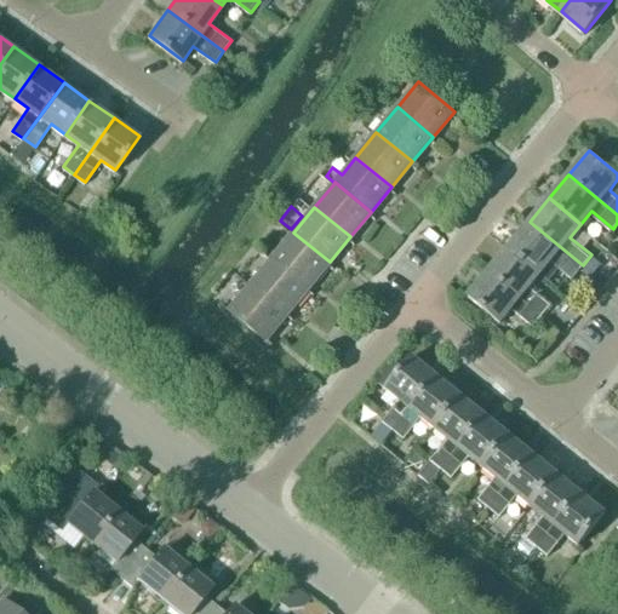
[(573,276),(583,265),(530,222),(509,245),(542,271),(553,259),(573,276)]
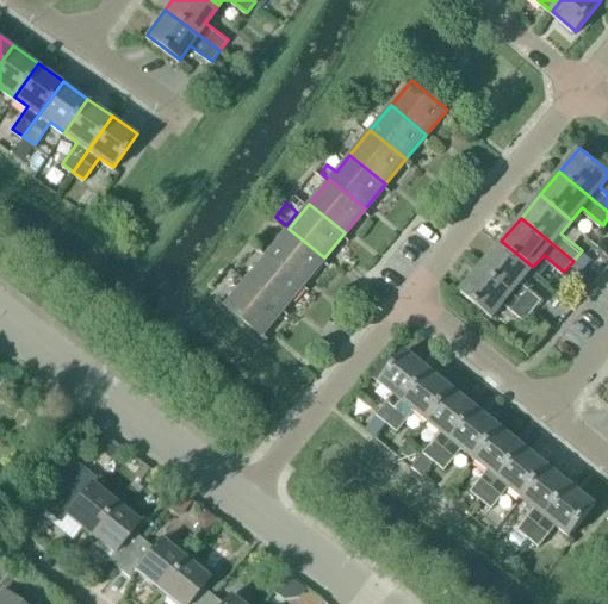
[(304,282),(324,257),(289,229),(268,253),(304,282)]
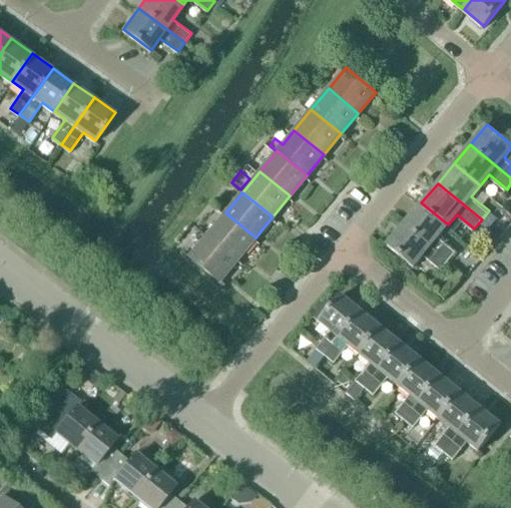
[(439,235),(448,224),(421,202),(405,222),(449,259),(456,250),(439,235)]
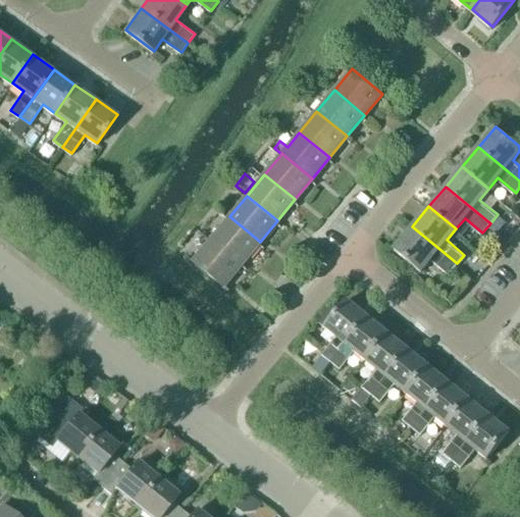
[(243,262),(260,242),(229,216),(212,238),(243,262)]
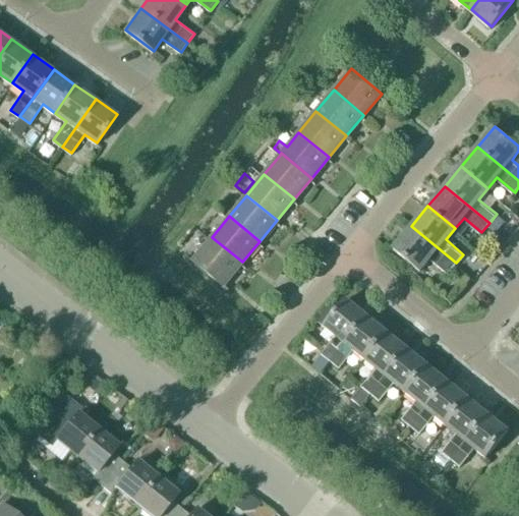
[(449,272),(456,263),(411,226),(395,246),(421,269),(431,258),(449,272)]
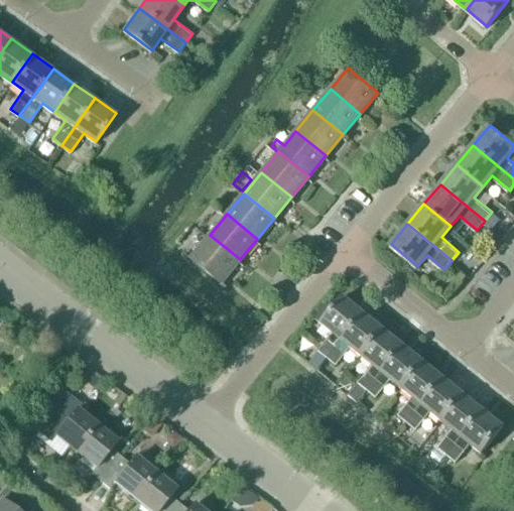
[(223,281),(240,259),(210,235),(193,256),(223,281)]
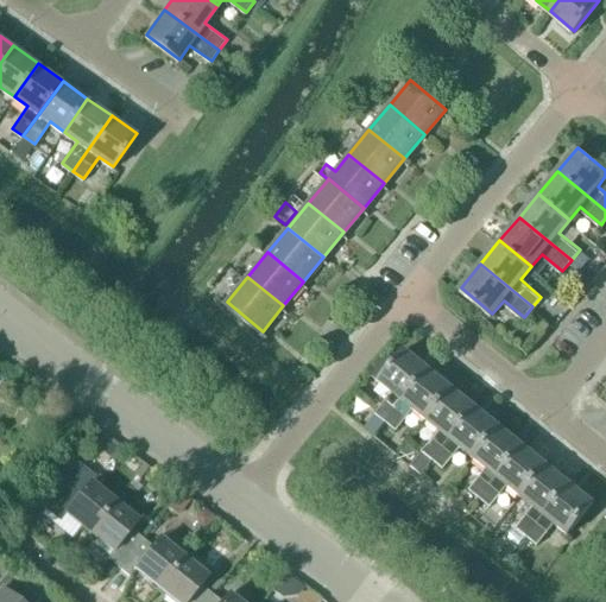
[(387,419),(430,366),(406,347),(380,379),(393,390),(377,411),(387,419)]
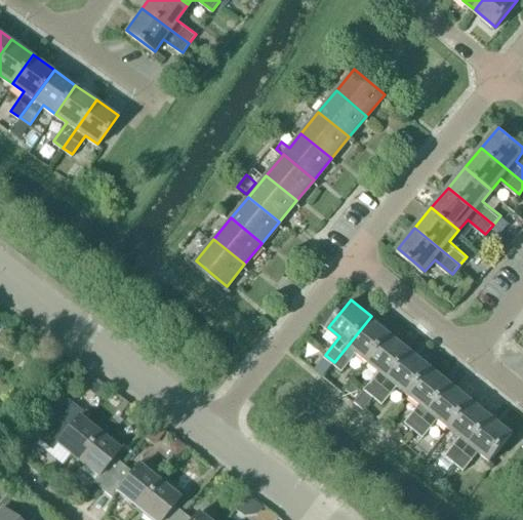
[(369,360),(392,332),(371,316),(334,362),(344,369),(358,351),(369,360)]
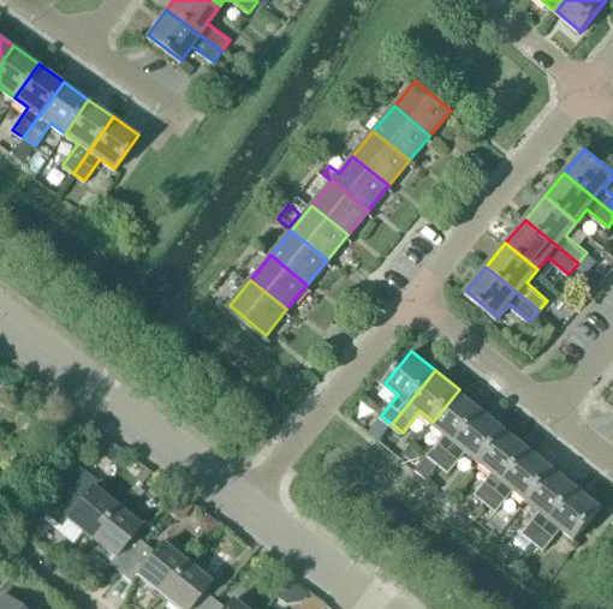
[(439,463),(482,409),(459,389),(433,422),(446,433),(429,454),(439,463)]
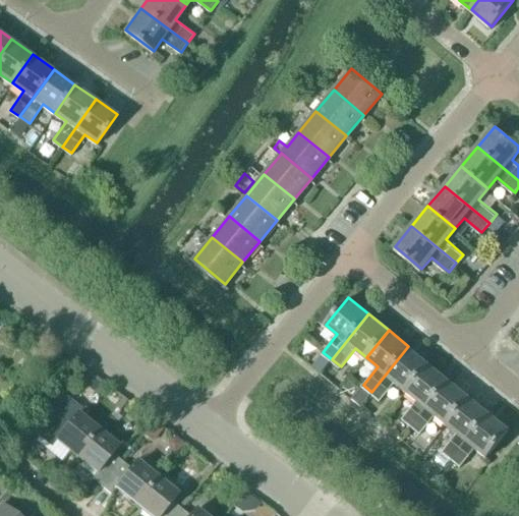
[(406,390),(428,363),(408,346),(371,392),(381,399),(395,381),(406,390)]
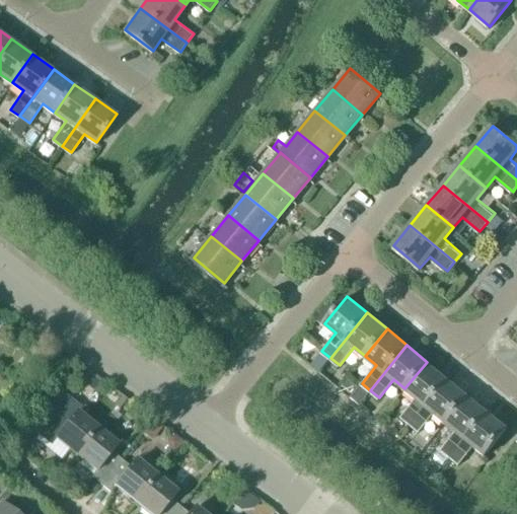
[(411,423),(447,378),(427,362),(404,388),(416,397),(401,416),(411,423)]
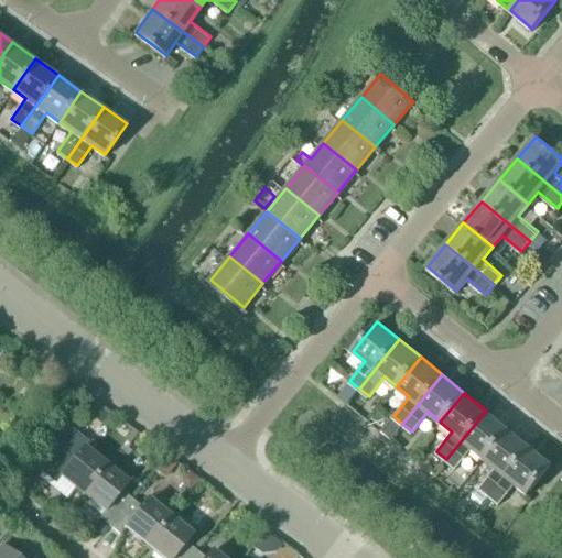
[(484,457),(508,428),(486,411),(446,459),(456,467),(472,448),(484,457)]
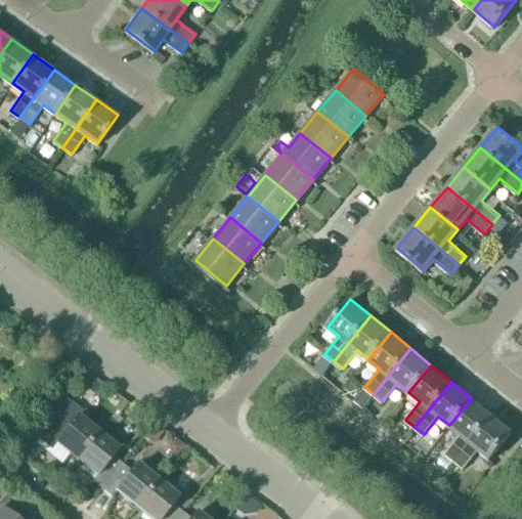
[(77,457),(99,429),(83,416),(87,411),(68,395),(37,433),(53,446),(57,441),(77,457)]
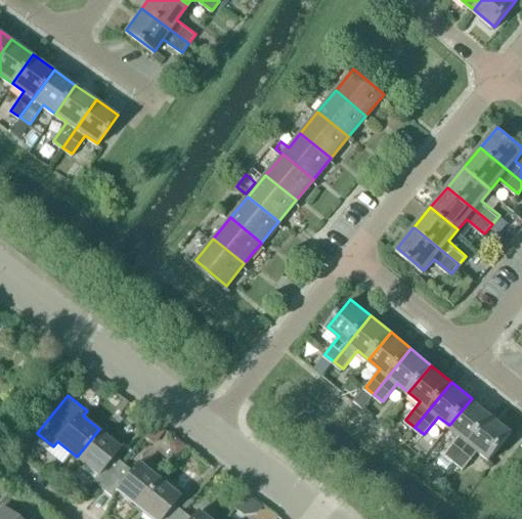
[(454,460),(491,415),(472,398),(449,425),(461,434),(446,452),(454,460)]
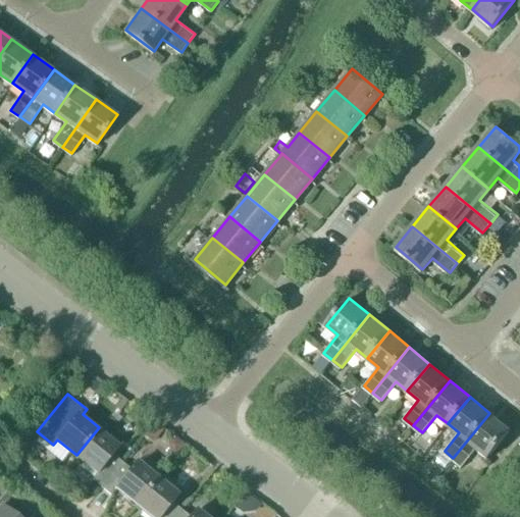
[(489,413),(453,458),(462,465),(476,448),(488,457),(511,429),(489,413)]
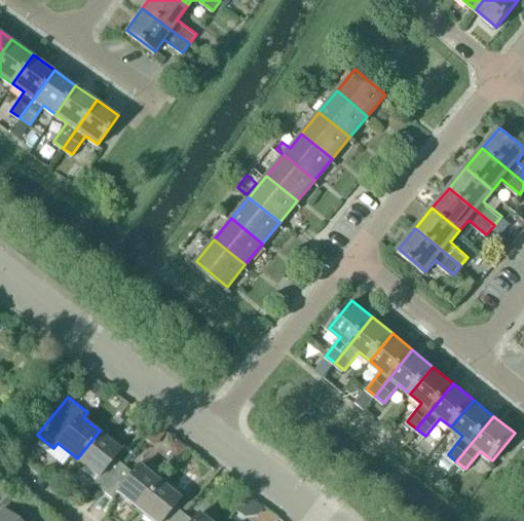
[(103,488),(123,462),(115,456),(121,448),(100,431),(77,458),(99,476),(95,481),(103,488)]
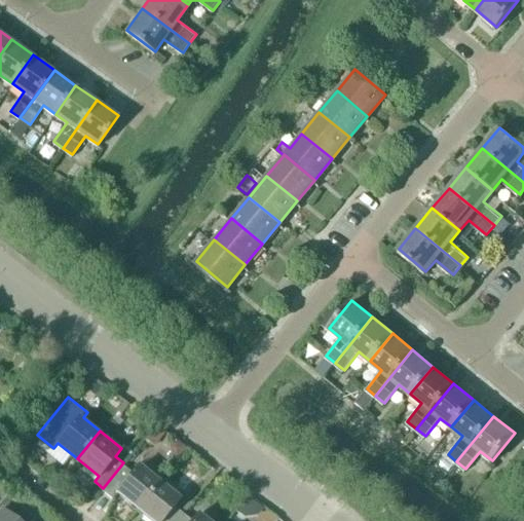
[(137,507),(159,479),(140,462),(134,471),(123,462),(103,488),(113,496),(118,491),(137,507)]
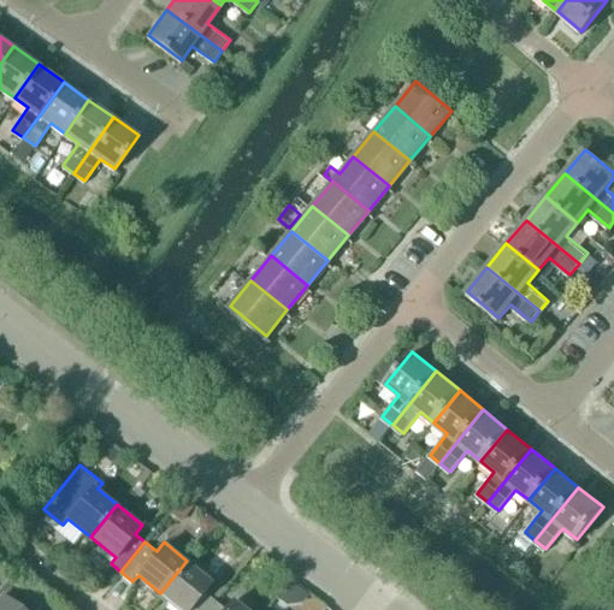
[(204,609),(214,598),(205,590),(212,581),(187,561),(160,593),(182,609),(204,609)]
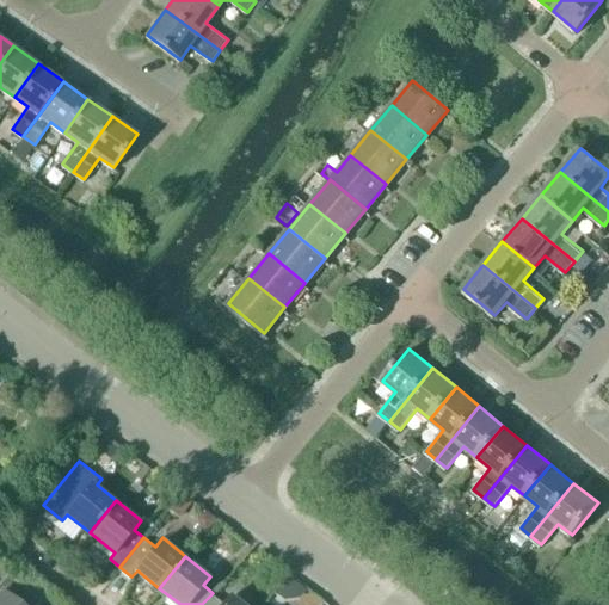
[(0,593),(0,604),(36,604),(42,598),(10,572),(0,582),(0,587),(2,590),(0,593)]
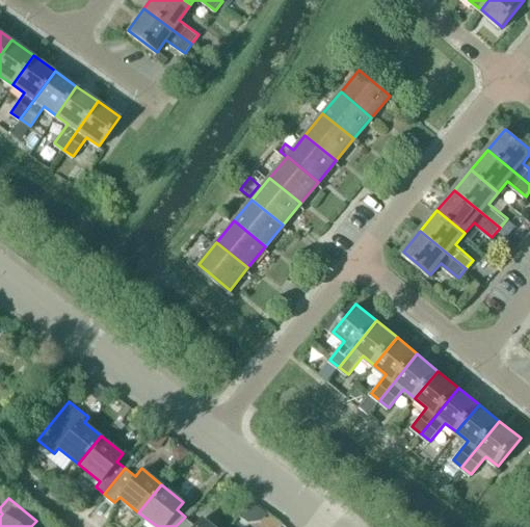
[(214,526),(202,517),(195,525),(185,517),(176,526),(214,526)]
